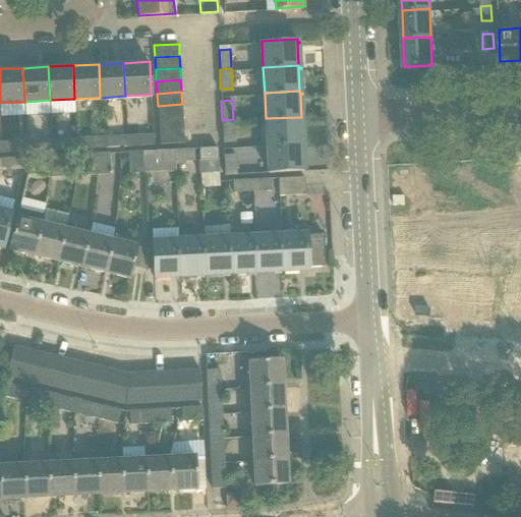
[(158,106),(158,118),(182,116),(182,104),(158,106)]
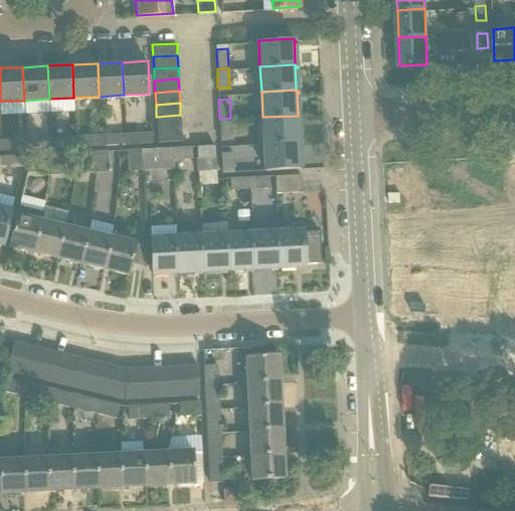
[(156,117),(157,129),(181,127),(180,115),(156,117)]
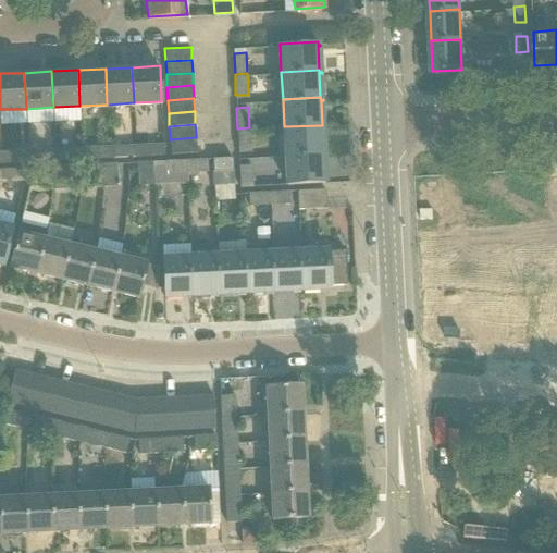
[(284,126),(285,154),(323,152),(322,128),(324,128),(324,127),(322,127),(322,125),(284,126)]
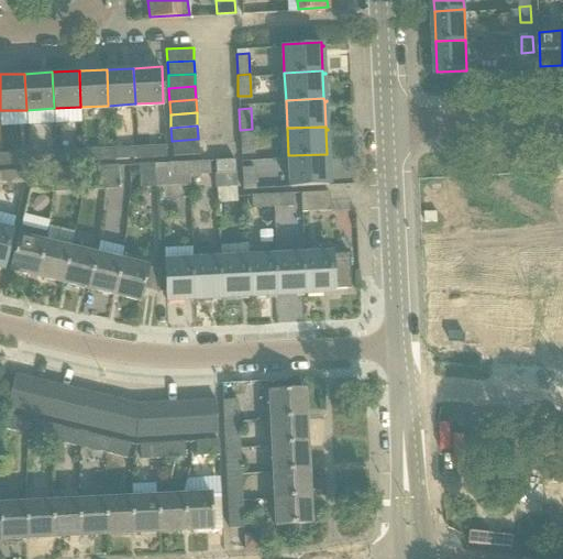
[(240,130),(241,151),(253,151),(252,129),(240,130)]
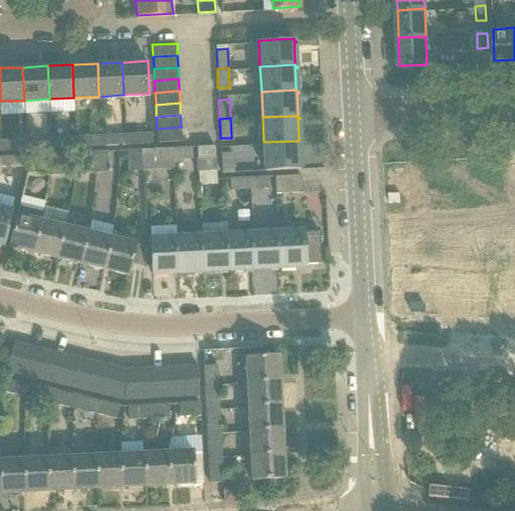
[(181,127),(157,129),(158,141),(182,139),(181,127)]
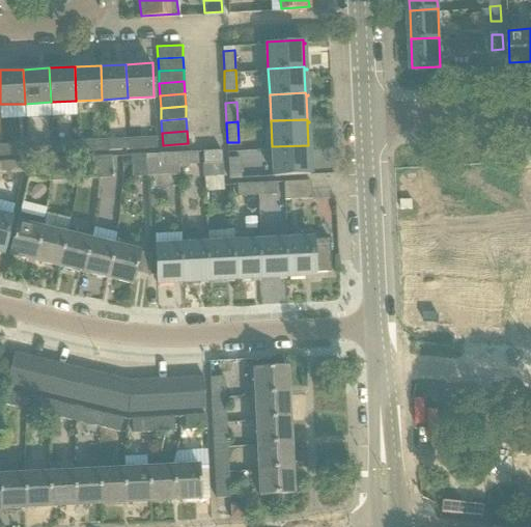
[(147,135),(130,136),(130,147),(147,146),(147,135)]
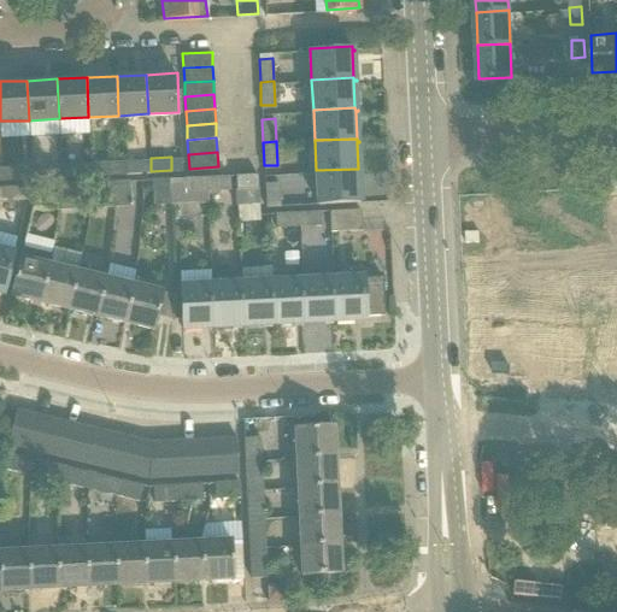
[(140,158),(121,159),(122,172),(141,171),(140,158)]
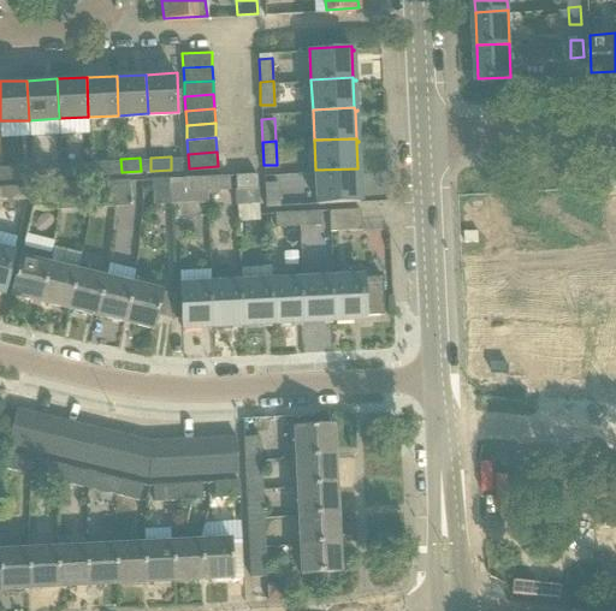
[(111,159),(90,160),(92,173),(111,172),(111,159)]
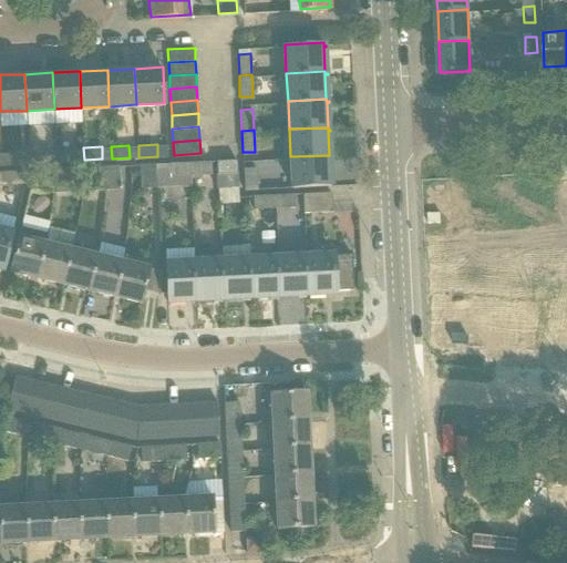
[(74,149),(57,150),(57,162),(74,161),(74,149)]
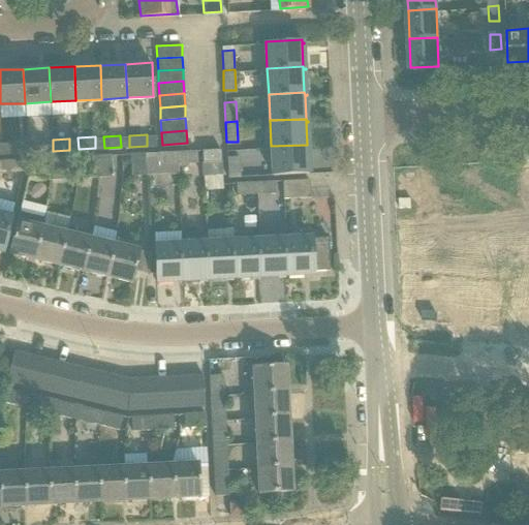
[(43,140),(27,141),(27,152),(43,151),(43,140)]
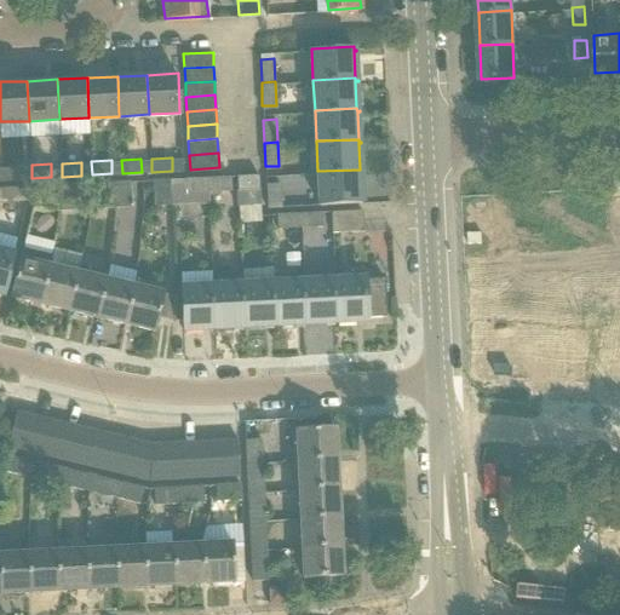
[(21,165),(1,166),(3,179),(22,178),(21,165)]
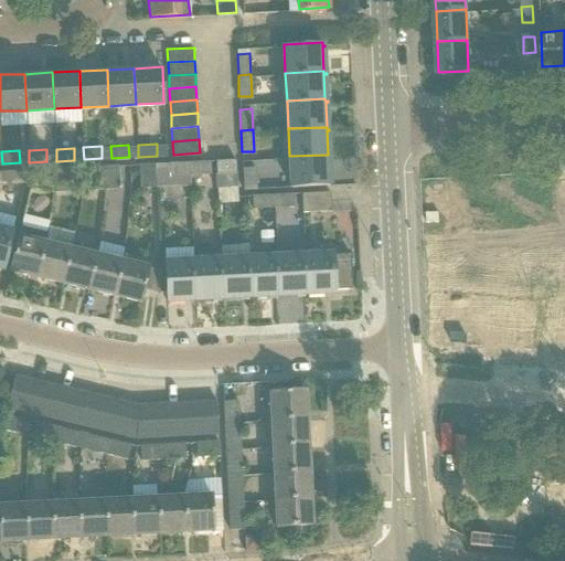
[(328,155),(289,156),(290,184),(329,182),(328,158),(331,158),(331,157),(328,157),(328,155)]
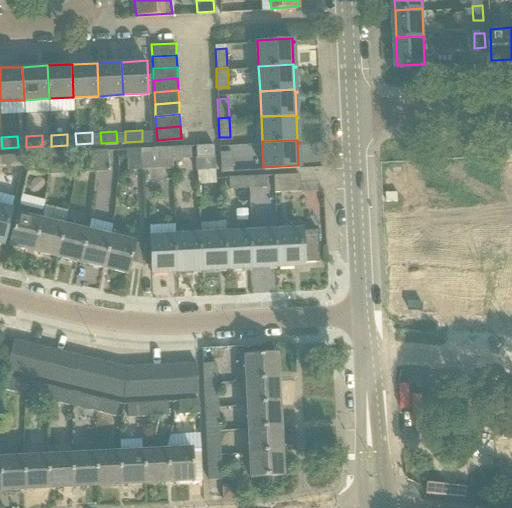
[(195,144),(196,157),(214,156),(213,143),(195,144)]
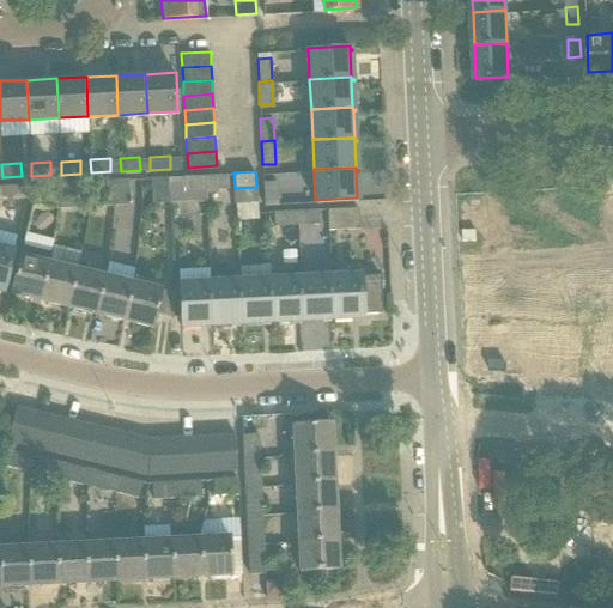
[(228,172),(205,174),(205,188),(228,187),(228,172)]
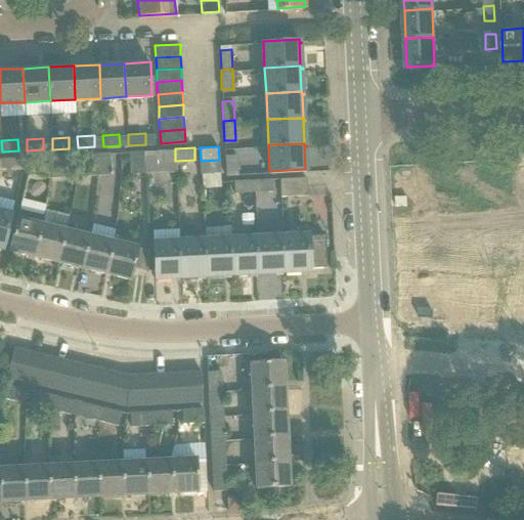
[(175,148),(155,150),(156,162),(175,161),(175,148)]
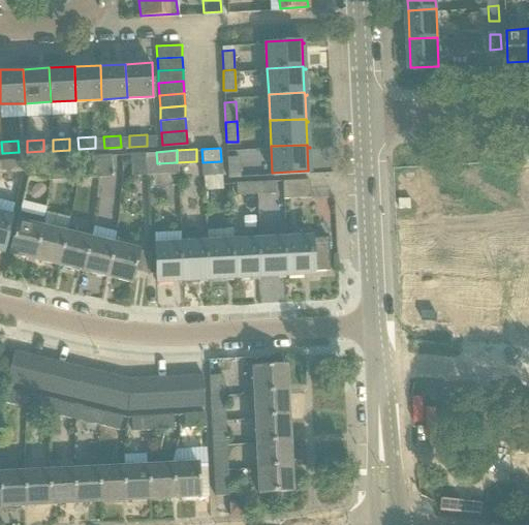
[(131,153),(130,153),(132,173),(133,173),(146,173),(146,152),(131,153)]
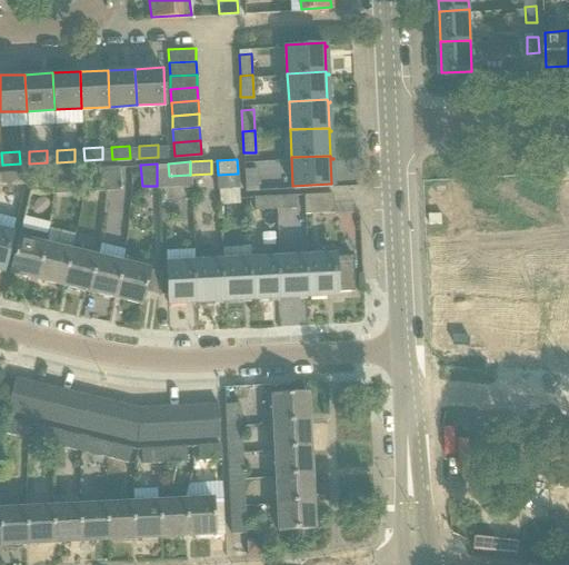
[(105,188),(103,166),(91,167),(92,189),(105,188)]
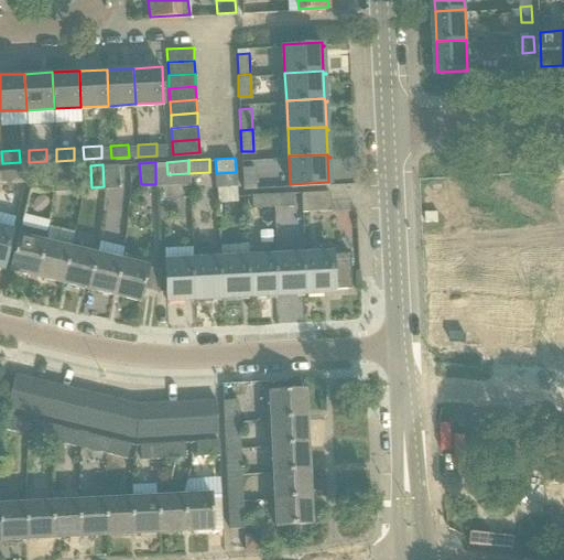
[(118,164),(102,164),(104,186),(119,186),(118,164)]
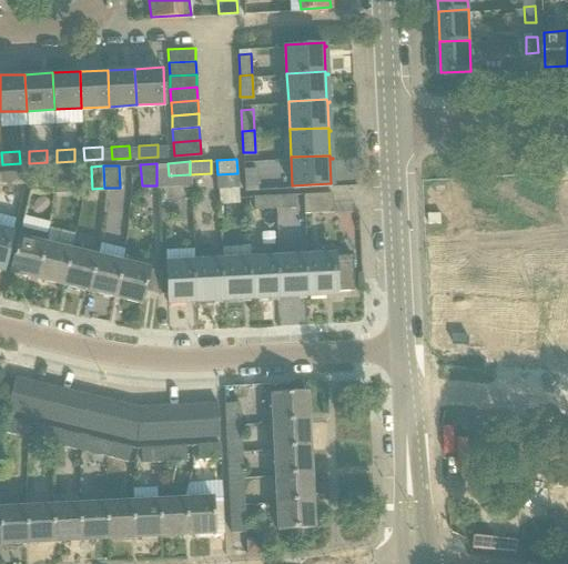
[(256,167),(244,167),(245,188),(257,188),(256,167)]
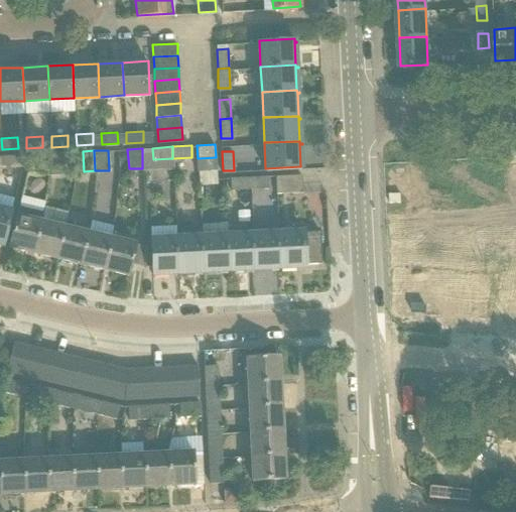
[(62,152),(50,153),(51,174),(63,173),(62,152)]
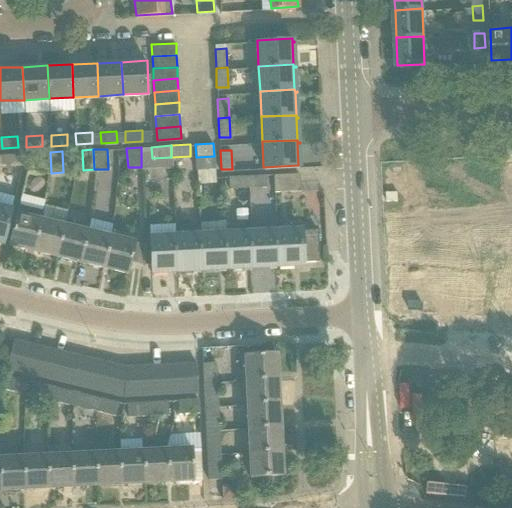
[(0,154),(0,165),(22,164),(21,153),(0,154)]
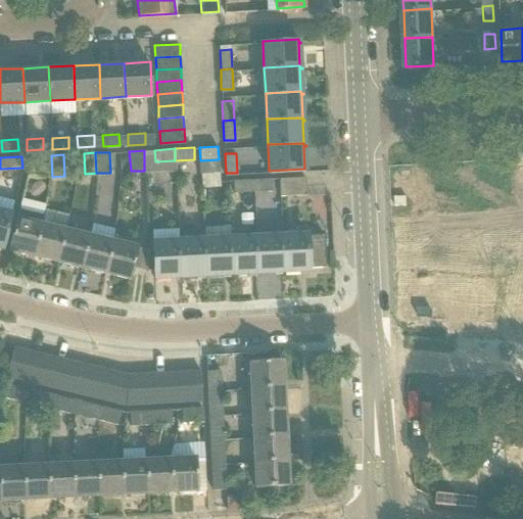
[(219,159),(200,160),(200,170),(219,170),(219,159)]
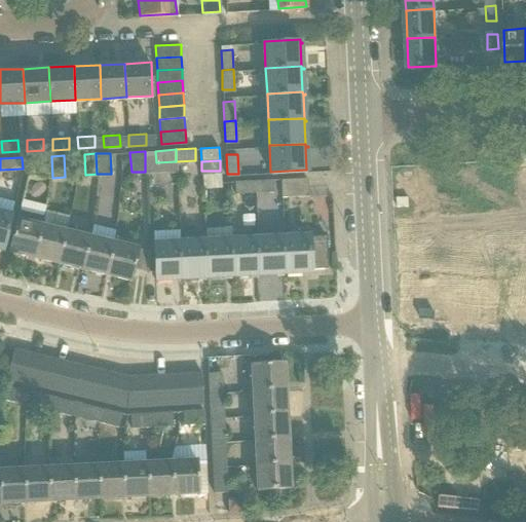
[(280,178),(282,195),(308,194),(307,177),(280,178)]
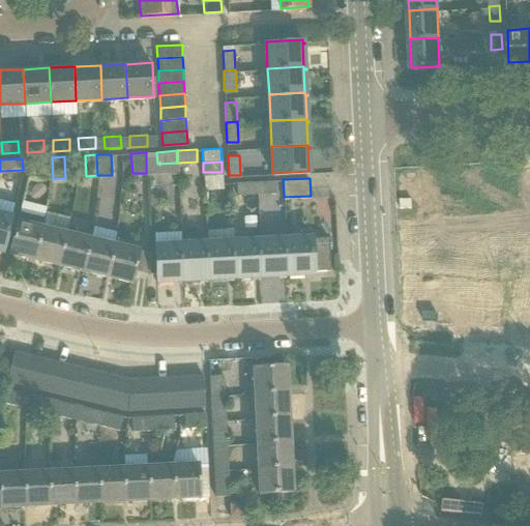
[(257,193),(257,180),(237,181),(237,194),(257,193)]
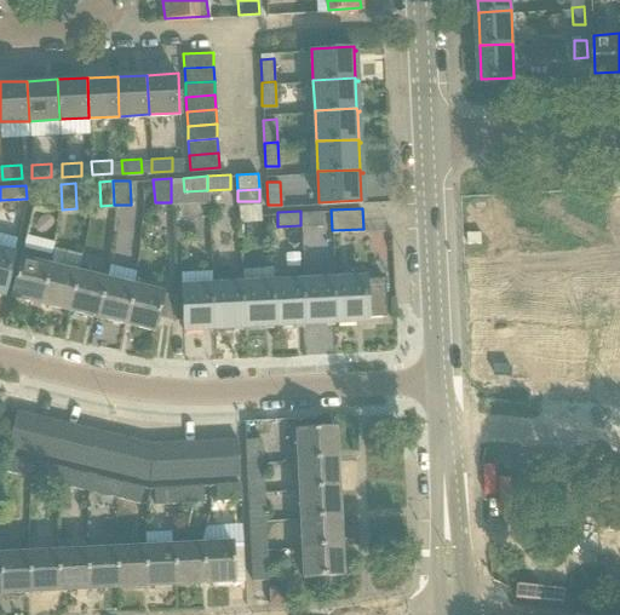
[(325,211),(300,211),(300,225),(326,224),(325,211)]
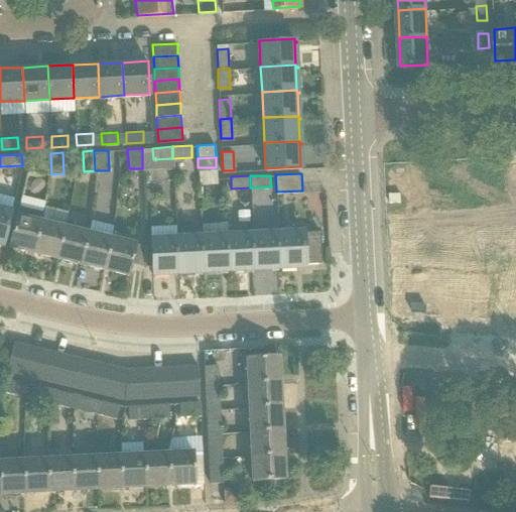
[(9,245),(33,251),(41,219),(43,211),(19,205),(9,245)]
